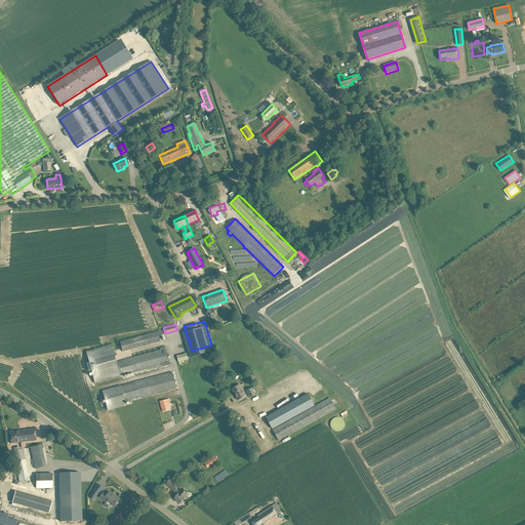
[(163,340),(160,330),(120,340),(122,351),(163,340)]
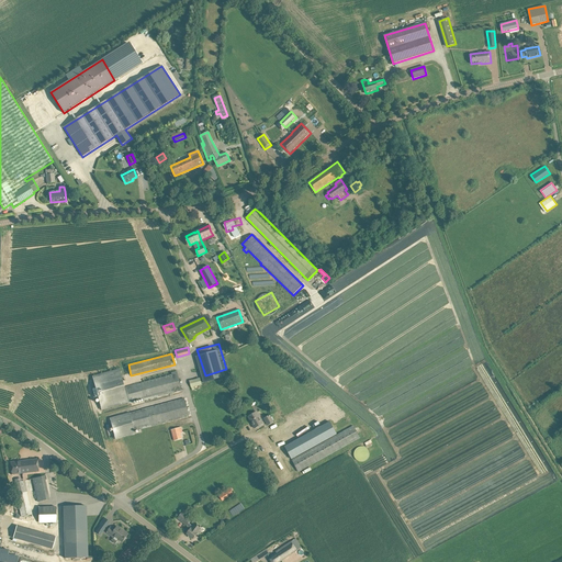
[(98,398),(101,411),(130,403),(120,369),(92,377),(96,389),(91,390),(94,400),(98,398)]
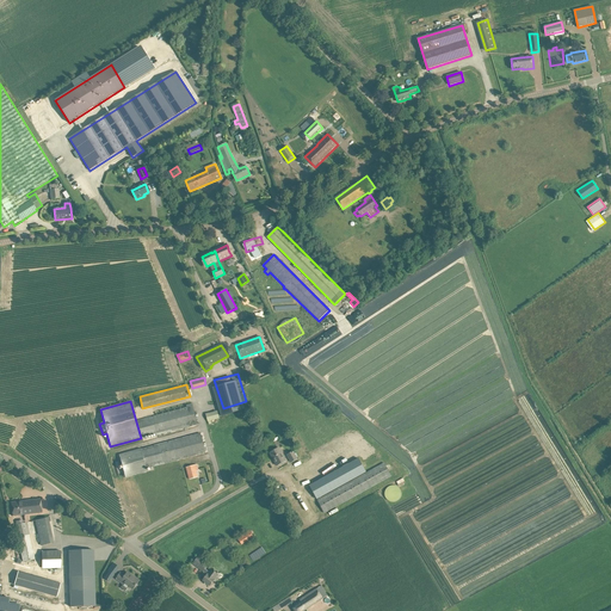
[(193,407),(137,421),(142,438),(156,433),(158,436),(198,425),(193,407)]
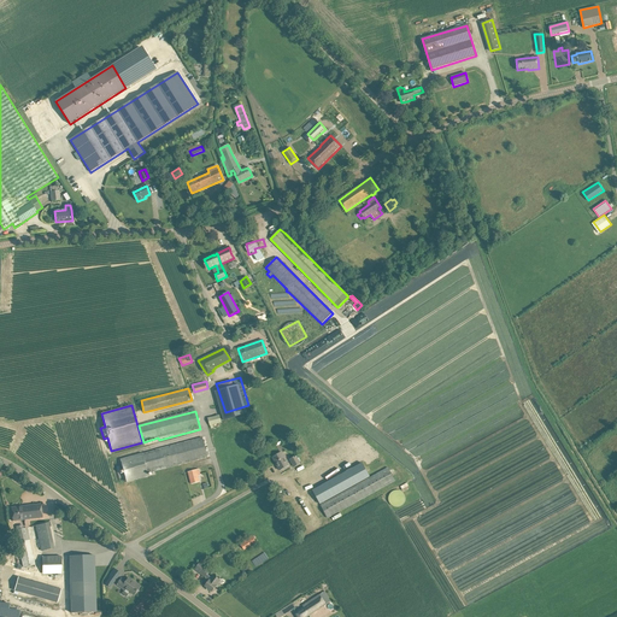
[(225,413),(207,418),(210,425),(228,421),(225,413)]
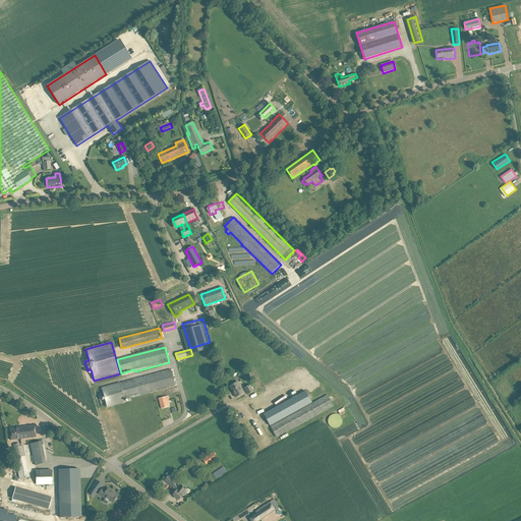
[(101,397),(102,400),(105,399),(107,407),(125,402),(125,399),(175,386),(171,369),(120,383),(102,388),(104,396),(101,397)]
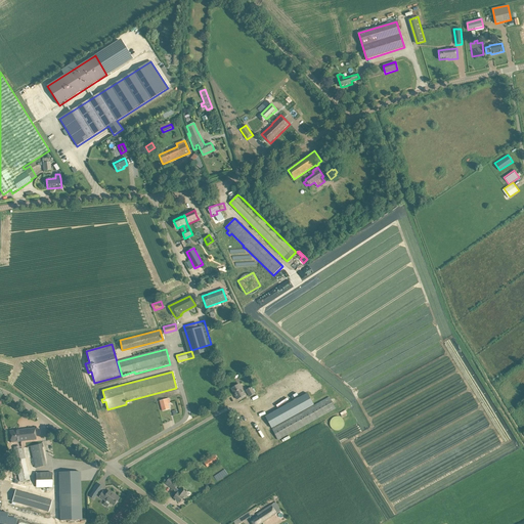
[(237,399),(245,395),(239,385),(231,389),(237,399)]
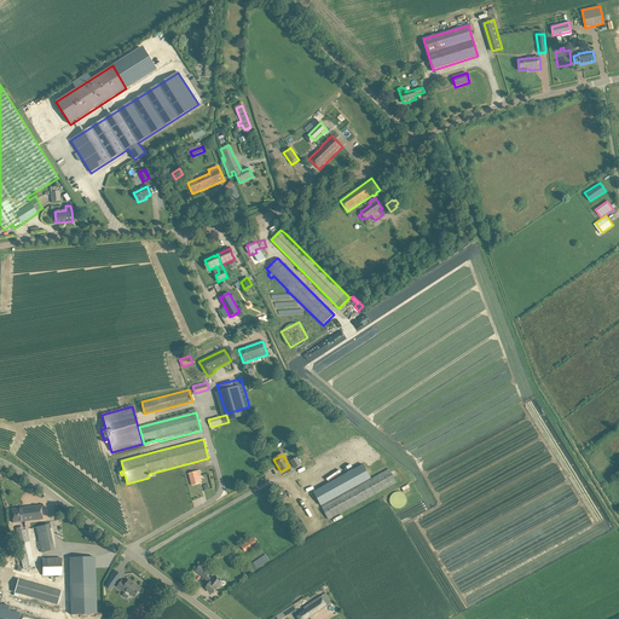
[(298,458),(291,461),(295,468),(301,466),(298,458)]
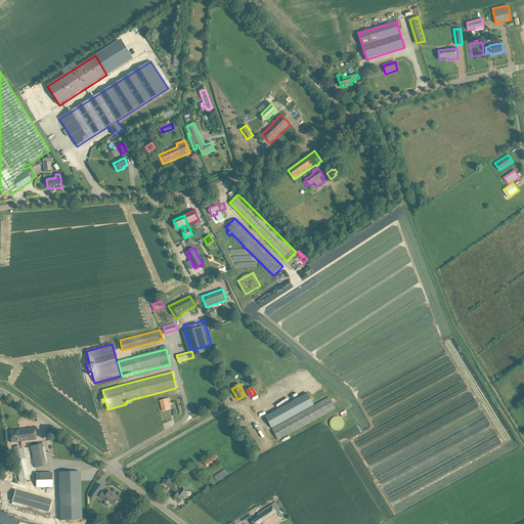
[(308,393),(265,417),(271,428),(314,404),(308,393)]
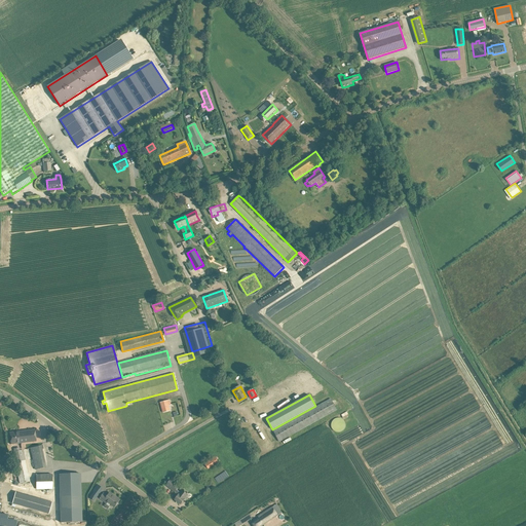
[(331,399),(273,430),(279,442),(337,410),(331,399)]
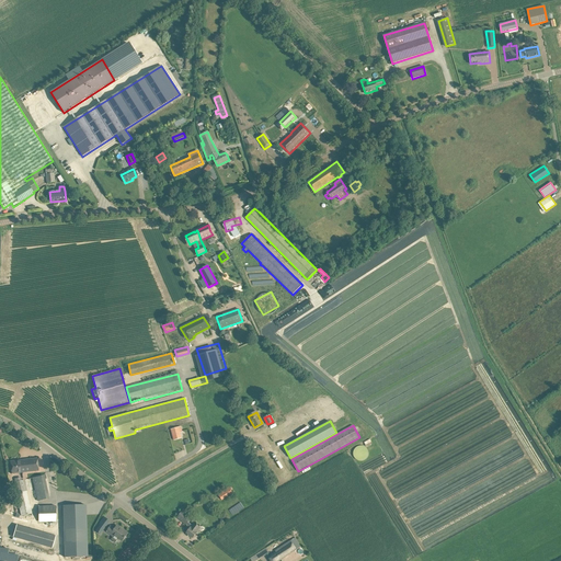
[(182,438),(180,433),(182,432),(181,426),(171,430),(173,441),(182,438)]
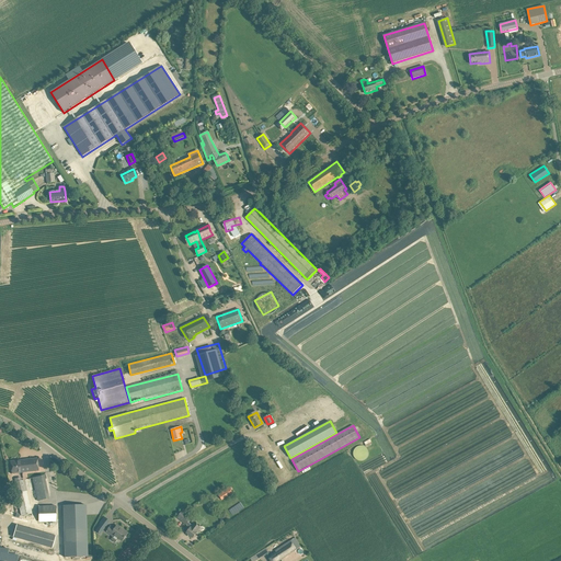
[(367,455),(363,445),(354,449),(358,459),(367,455)]
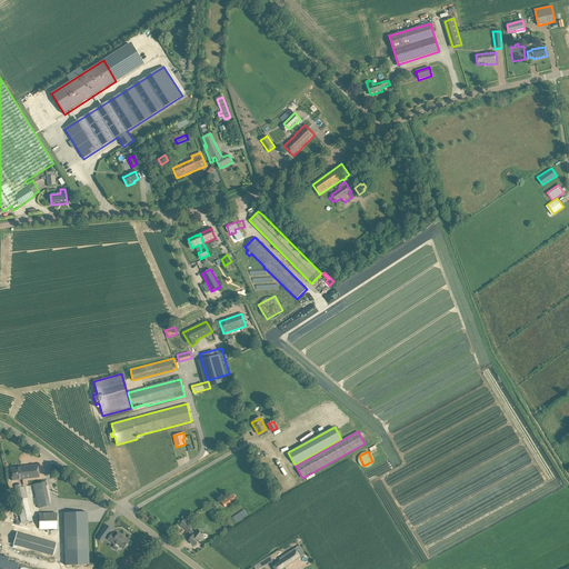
[(10,468),(11,480),(39,478),(38,465),(10,468)]
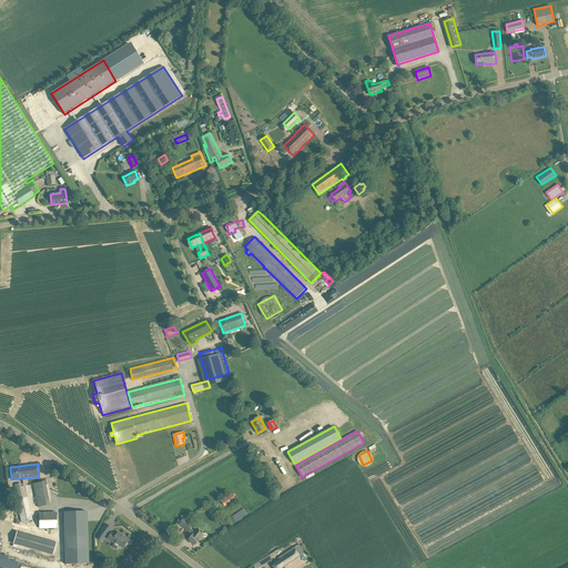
[(38,507),(50,505),(44,482),(32,484),(38,507)]
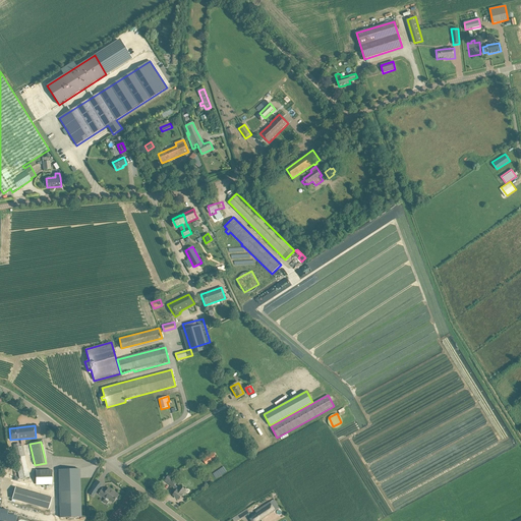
[(12,448),(14,458),(24,456),(25,456),(22,446),(19,446),(14,448),(12,448)]
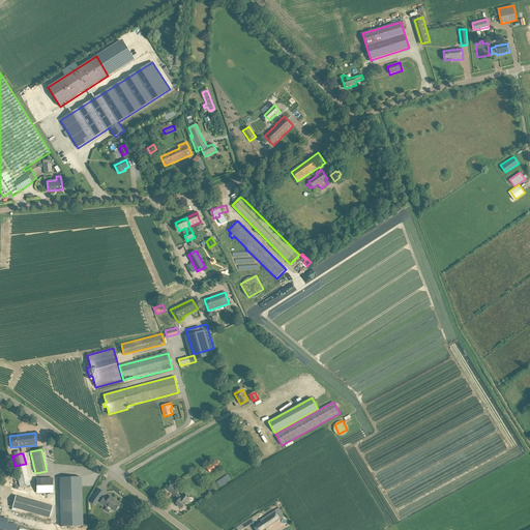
[(219,466),(215,460),(206,467),(210,473),(219,466)]
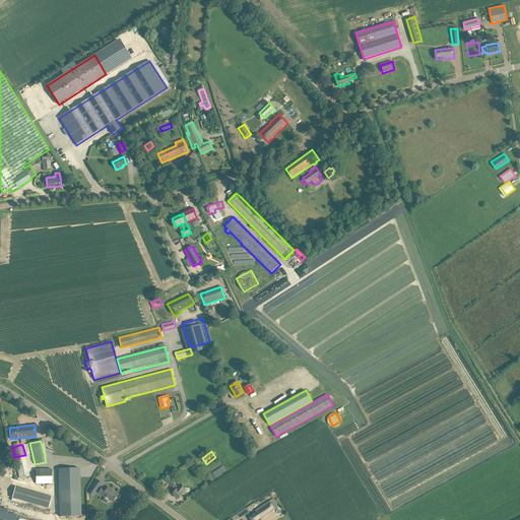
[(36,483),(52,483),(52,468),(36,468),(36,483)]
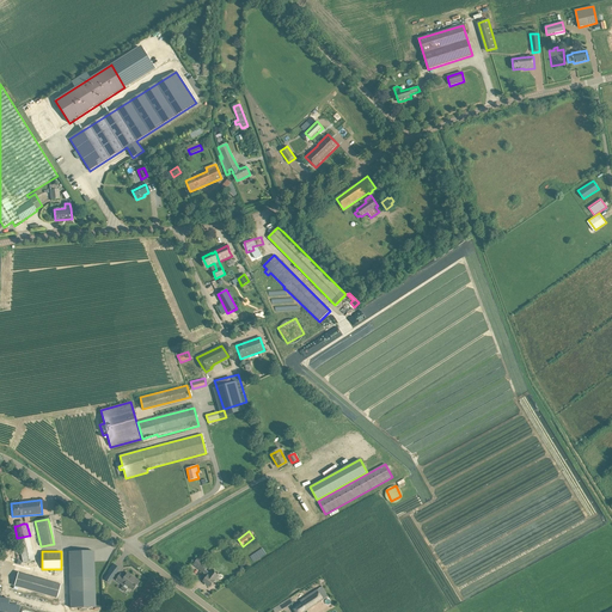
[(96,607),(93,551),(69,552),(71,609),(96,607)]
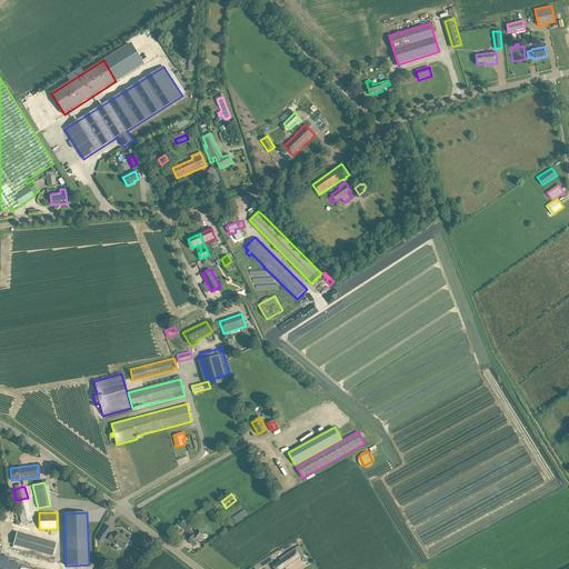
[(195,526),(185,518),(179,525),(189,532),(195,526)]
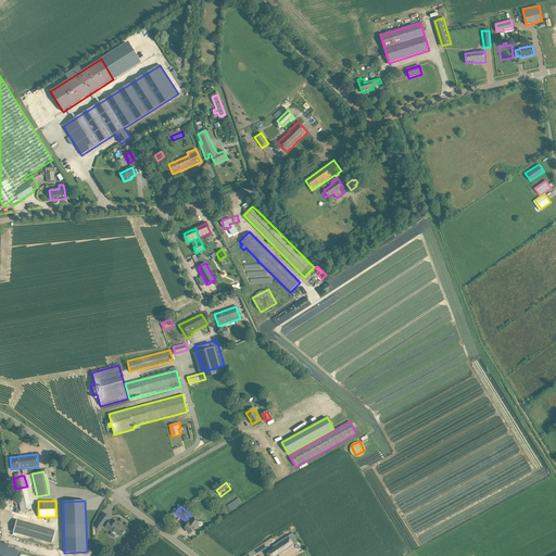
[(185,528),(191,533),(198,525),(194,521),(191,519),(188,523),(185,528)]
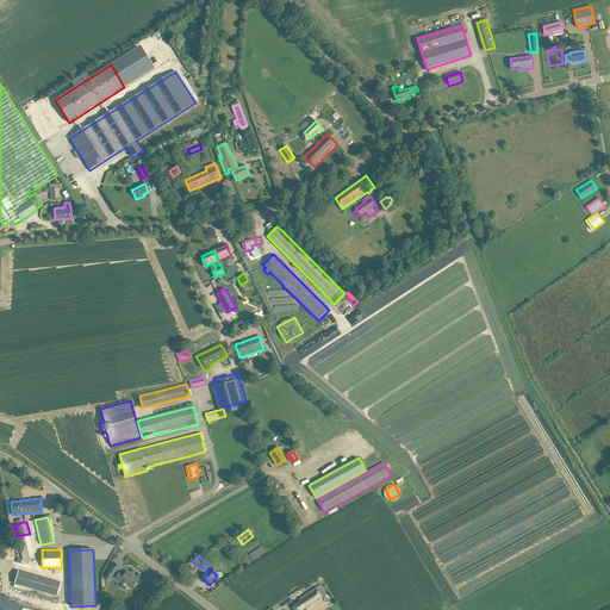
[(18,571),(14,584),(56,597),(61,583),(18,571)]
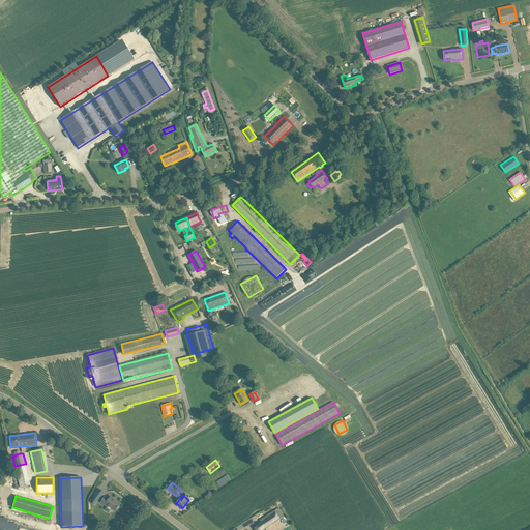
[(112,508),(115,511),(117,508),(120,504),(111,497),(109,499),(108,500),(105,497),(101,501),(100,502),(107,507),(105,509),(109,512),(112,508)]
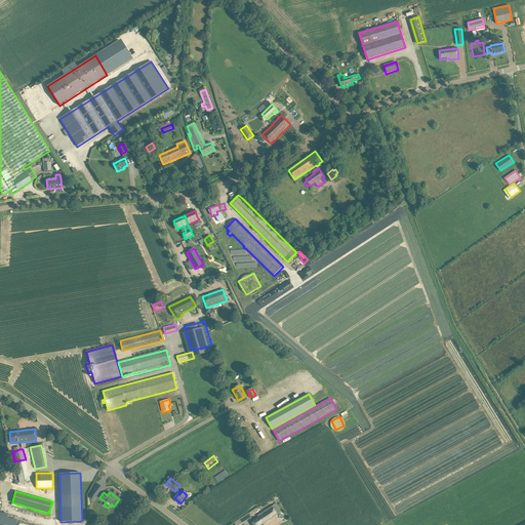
[(277,505),(276,503),(261,513),(257,516),(258,517),(251,522),(253,524),(260,524),(282,512),(277,505)]
